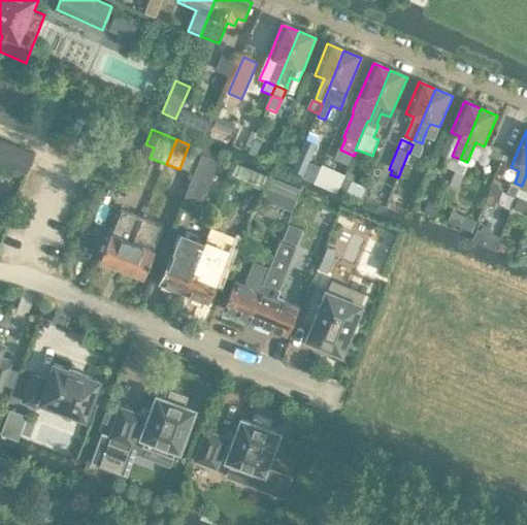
[(0,141),(0,163),(8,167),(27,174),(34,156),(0,141)]
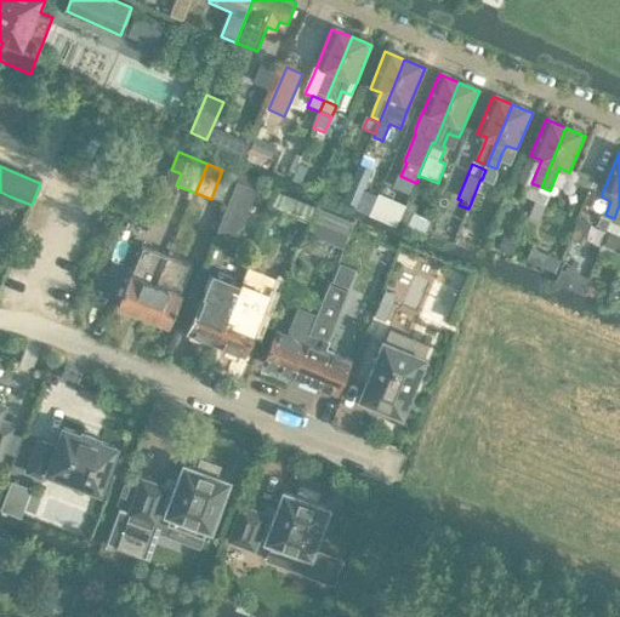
[(496,175),(485,170),(482,180),(493,183),(496,175)]
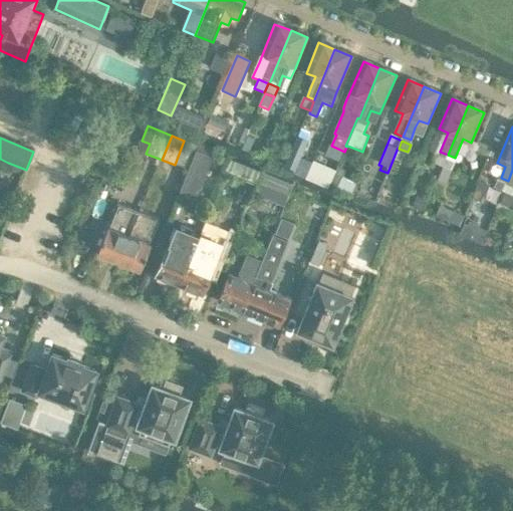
[(197,200),(213,159),(196,152),(180,193),(197,200)]
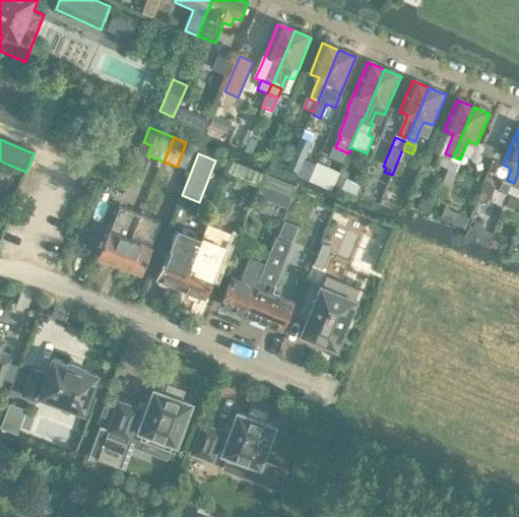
[(437,165),(447,169),(451,160),(441,156),(437,165)]
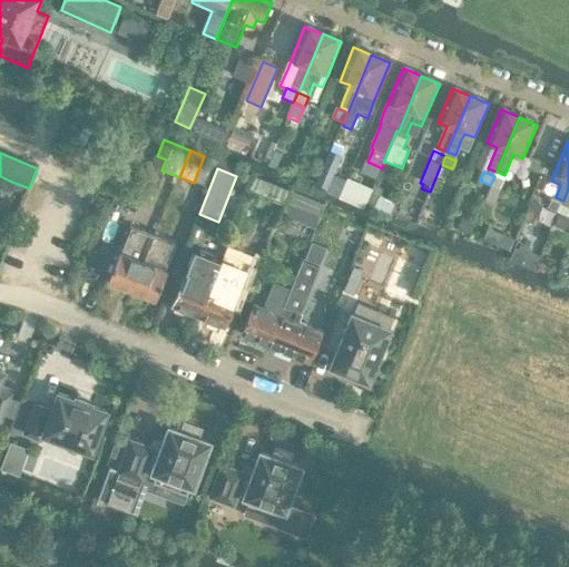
[(490,185),(500,189),(504,181),(494,176),(490,185)]
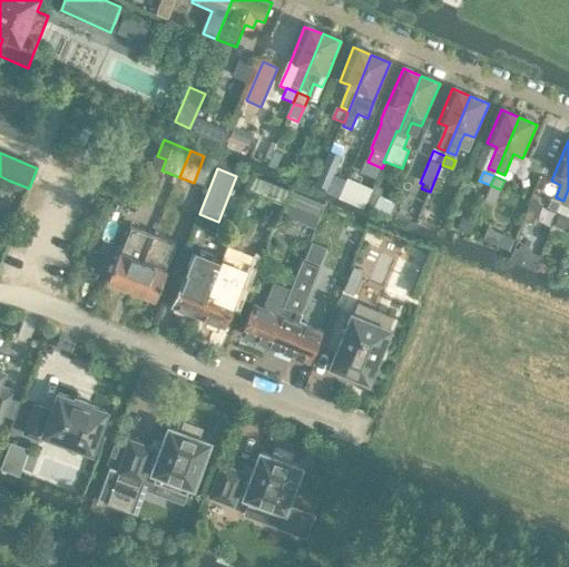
[(251,192),(285,205),(290,194),(255,179),(251,192)]
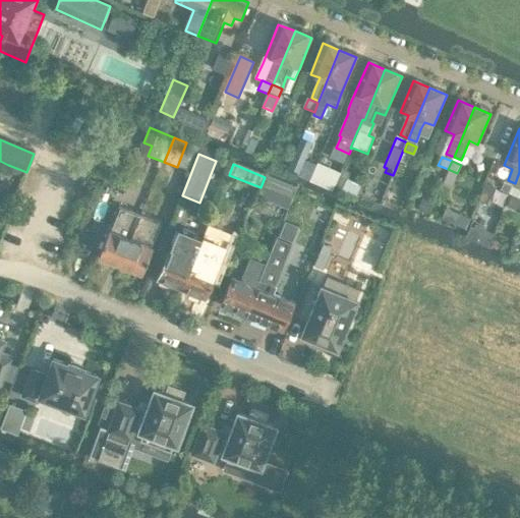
[(297,190),(265,177),(261,187),(293,200),(297,190)]
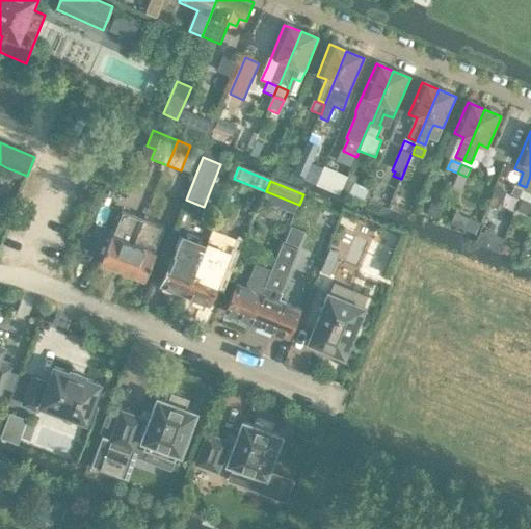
[(354,184),(354,186),(349,195),(365,203),(370,191),(354,184)]
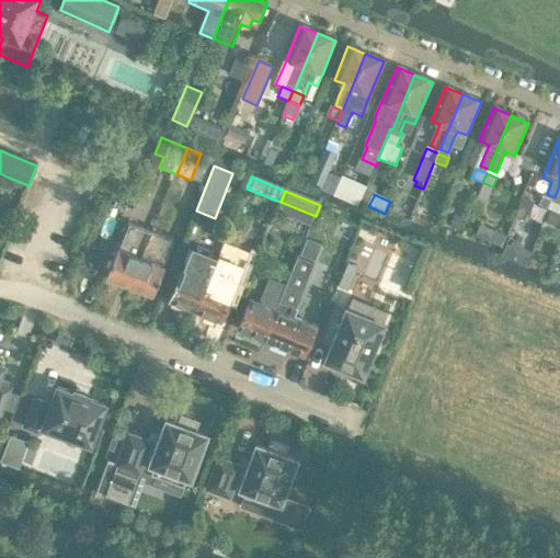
[(550,212),(549,212),(553,202),(544,197),(530,225),(541,230),(550,212)]
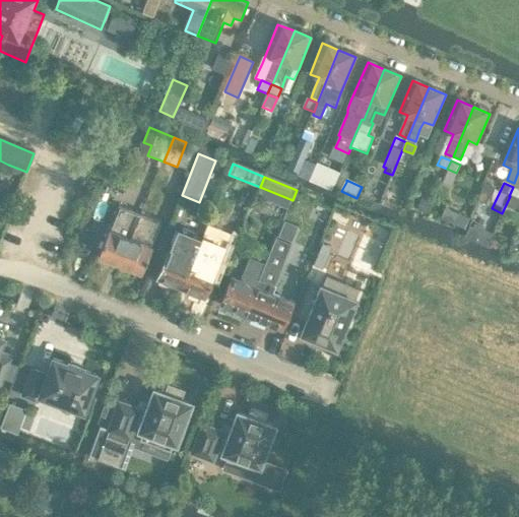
[(502,213),(512,217),(518,200),(518,189),(513,187),(509,196),(510,196),(502,213)]
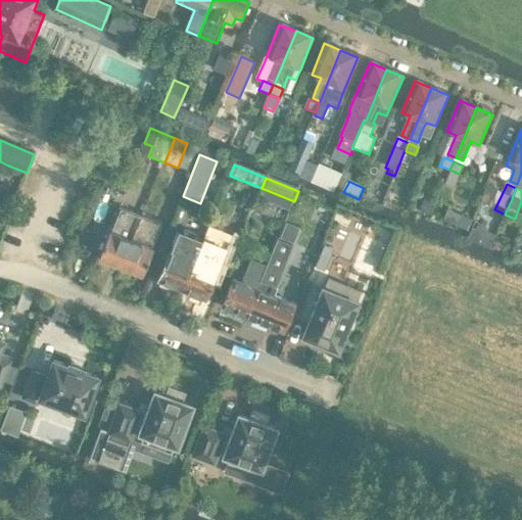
[(122,267),(142,216),(121,207),(110,231),(100,258),(122,267)]
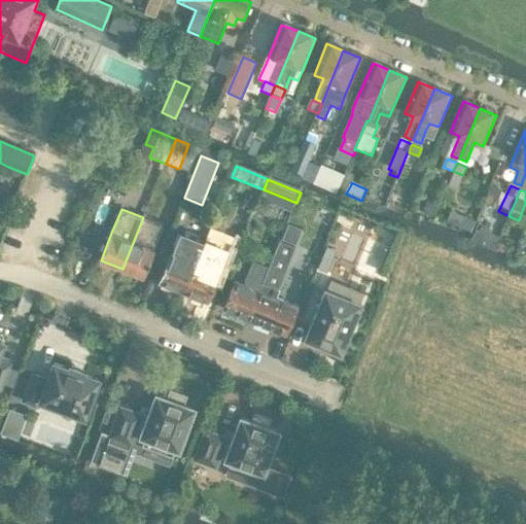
[(160,238),(165,225),(143,217),(123,269),(145,277),(155,250),(160,238)]
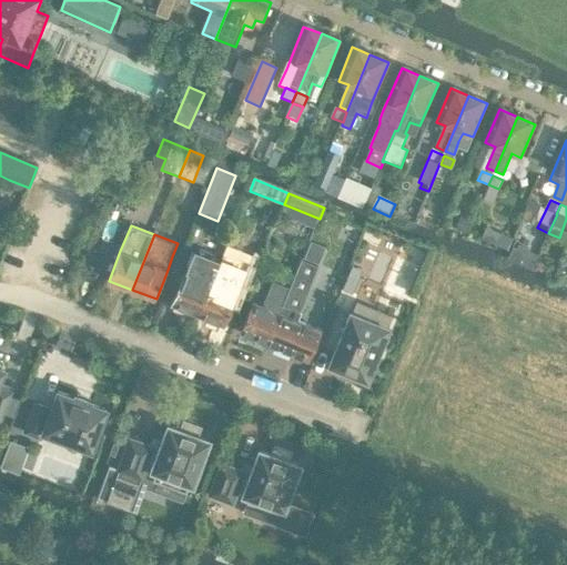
[(220,264),(199,318),(224,328),(236,298),(224,292),(230,280),(232,280),(246,245),(230,239),(222,260),(220,264)]
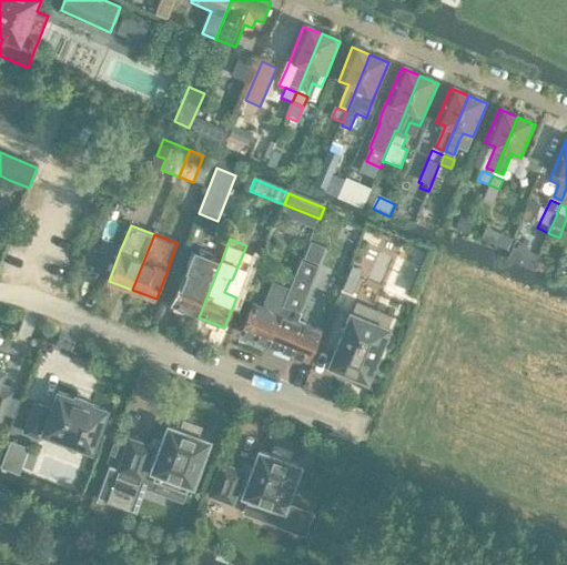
[(320,265),(326,249),(311,243),(304,260),(320,265)]
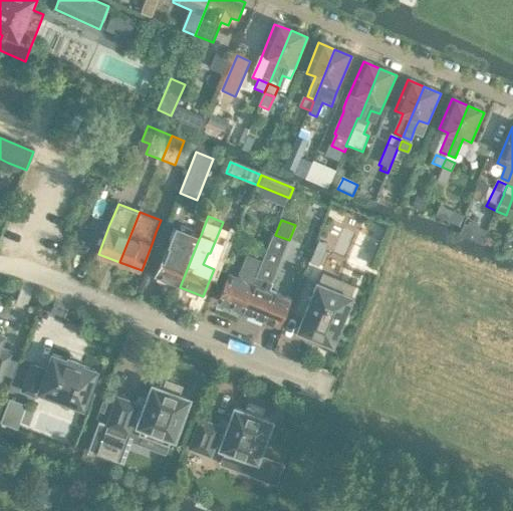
[(167,250),(156,277),(180,287),(199,239),(201,235),(176,225),(168,245),(170,246),(168,250),(167,250)]
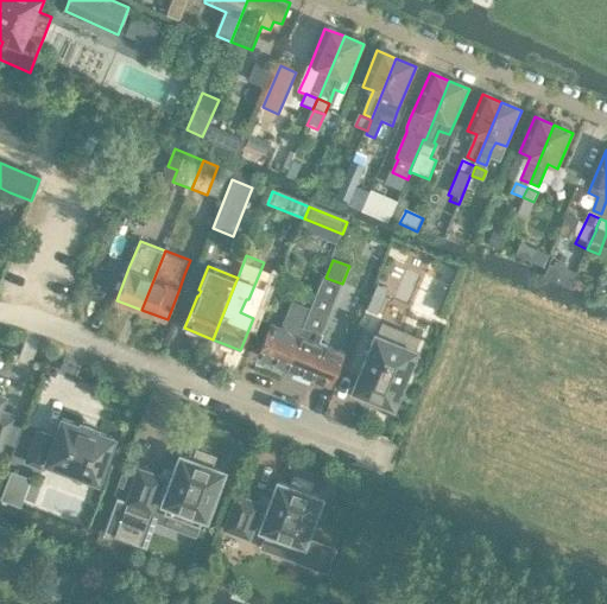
[(286,369),(332,387),(345,355),(327,348),(327,347),(318,343),(320,343),(314,341),(317,332),(318,334),(339,285),(322,278),(309,309),(311,310),(286,369)]
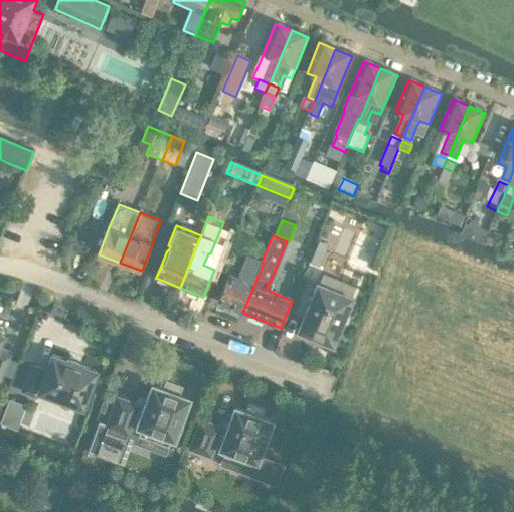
[(218,303),(242,313),(264,263),(262,262),(247,257),(241,272),(243,273),(240,280),(229,275),(218,303)]
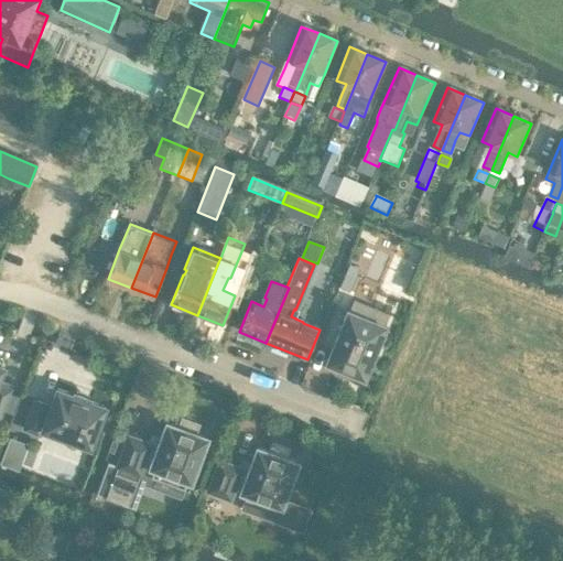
[(328,364),(364,378),(365,378),(386,327),(336,306),(321,345),(334,349),(328,364)]
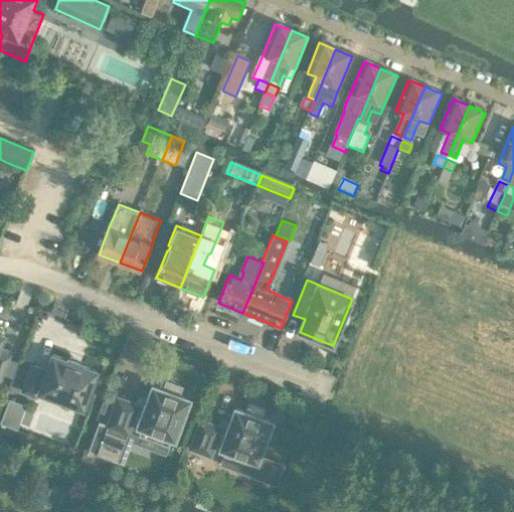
[(0,383),(10,357),(0,353),(0,346),(4,336),(0,334),(0,383)]
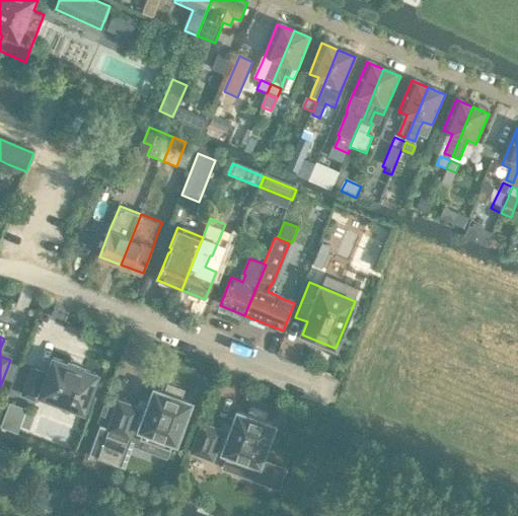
[(68,407),(69,407),(84,412),(97,375),(82,369),(83,367),(70,362),(69,364),(54,359),(48,375),(32,370),(22,395),(38,400),(40,395),(56,401),(55,401),(68,407)]
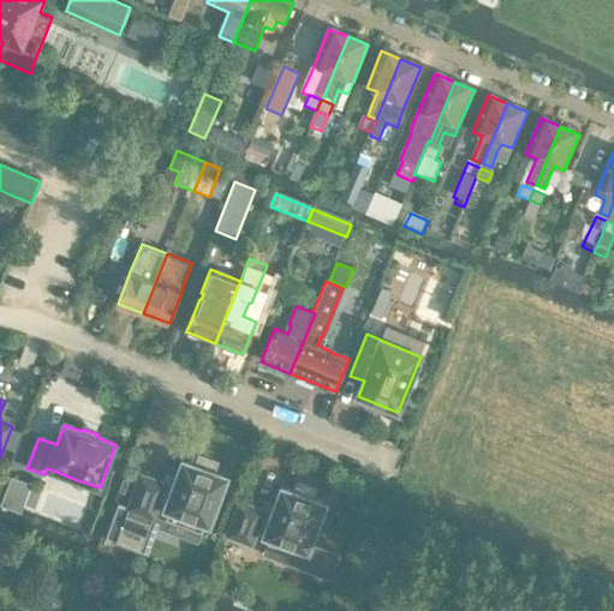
[(108,534),(106,540),(117,544),(141,553),(154,519),(159,505),(165,508),(165,510),(170,513),(166,521),(202,534),(206,526),(209,527),(228,478),(214,473),(216,463),(200,457),(197,466),(183,461),(172,490),(165,487),(166,485),(141,477),(129,510),(118,507),(108,534)]
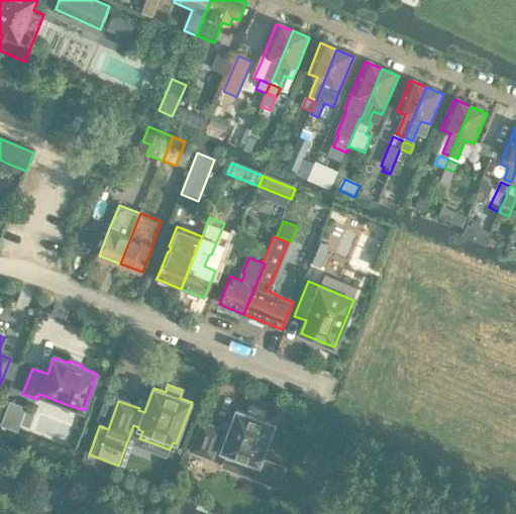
[(202,423),(191,451),(212,459),(216,447),(222,450),(221,451),(225,453),(222,460),(224,460),(221,468),(279,489),(287,468),(262,458),(274,424),(263,420),(265,412),(250,407),(248,414),(236,410),(227,434),(221,432),(222,431),(202,423)]
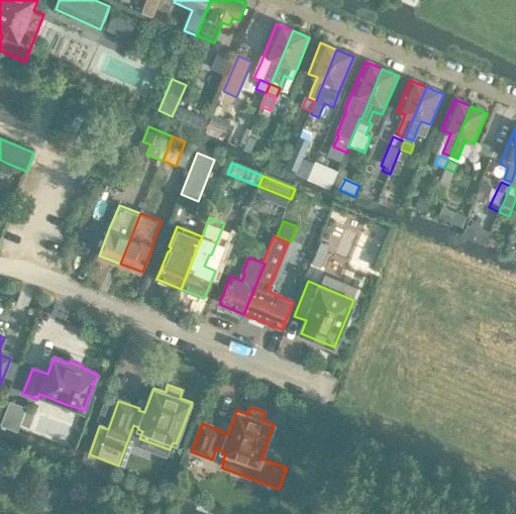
[(73,513),(75,509),(61,505),(58,513),(73,513)]
